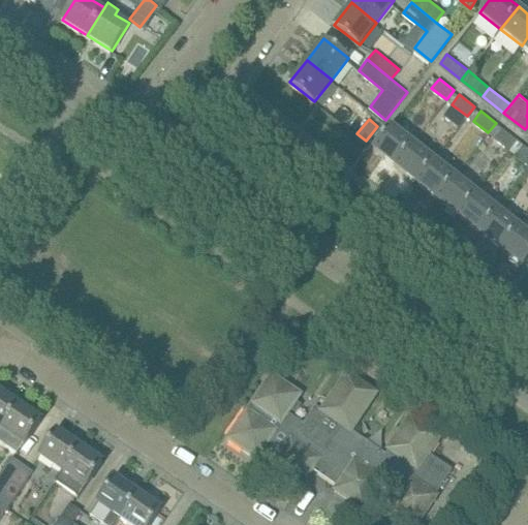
[(488,132),(509,149),(517,140),(496,123),(488,132)]
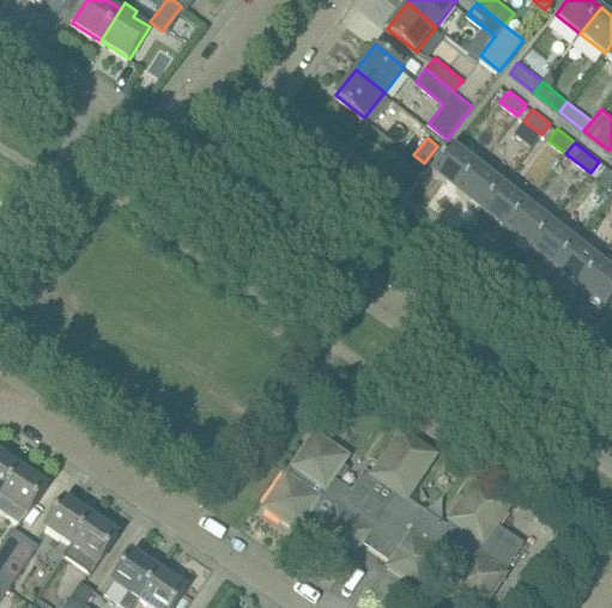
[(434,170),(458,189),(478,164),(453,145),(434,170)]
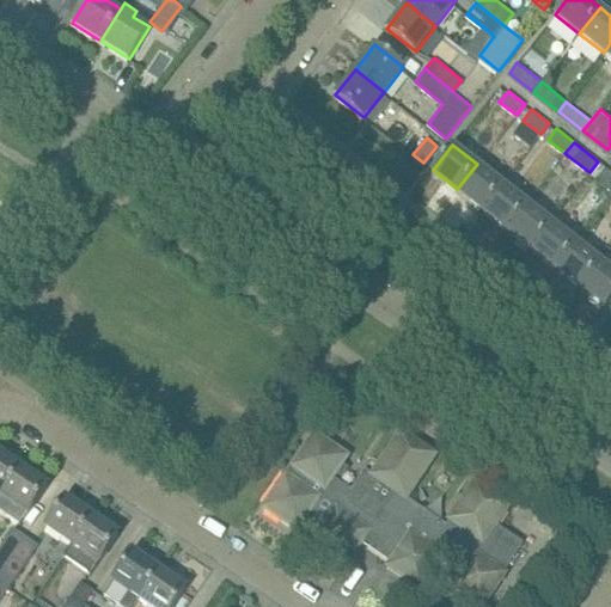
[(549,176),(541,188),(548,194),(569,165),(561,158),(548,175),(549,176)]
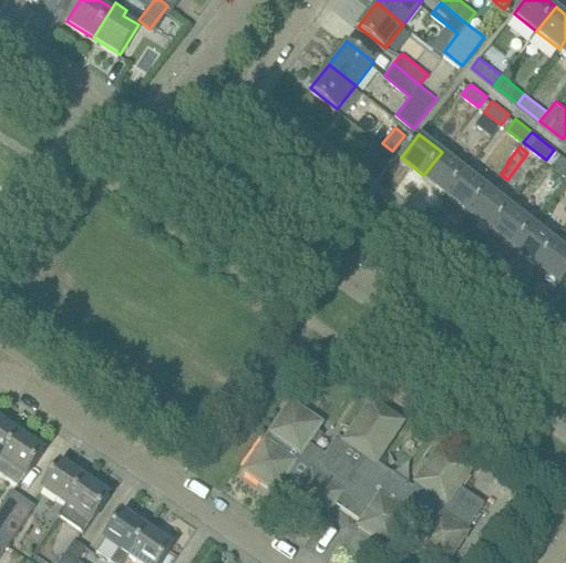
[(546,160),(565,175),(565,159),(554,150),(546,160)]
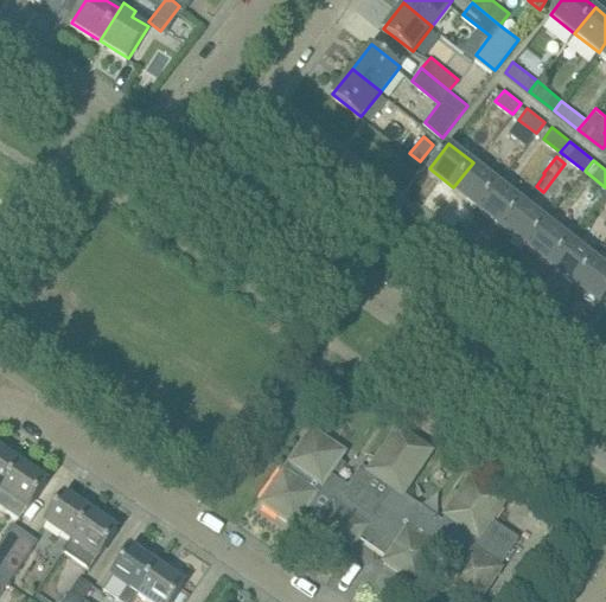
[(453,187),(478,206),(497,183),(473,162),(453,187)]
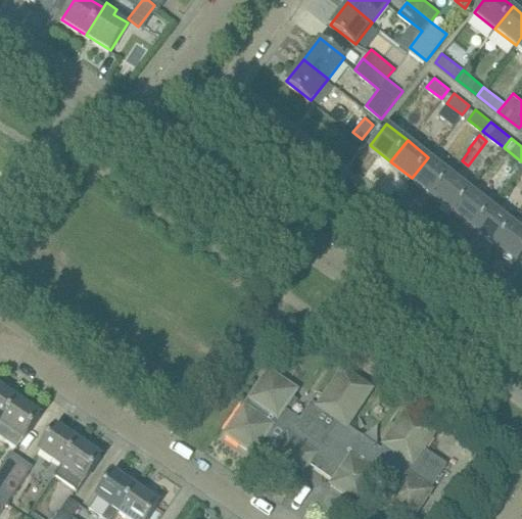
[(412,178),(432,195),(449,174),(428,157),(412,178)]
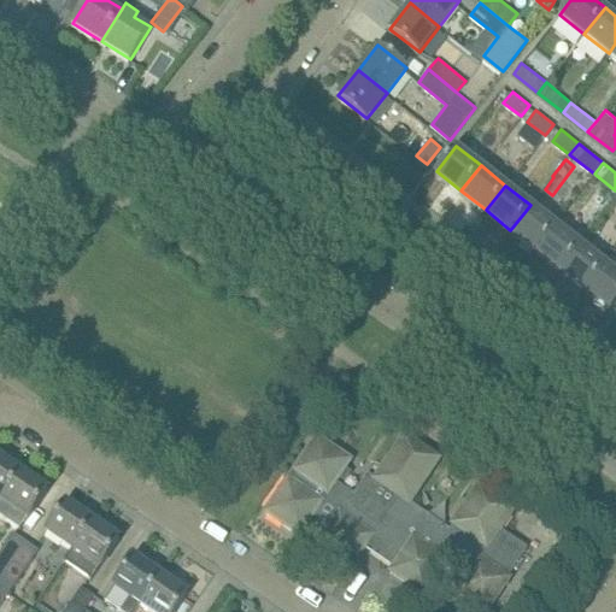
[(510,230),(535,249),(555,224),(531,205),(510,230)]
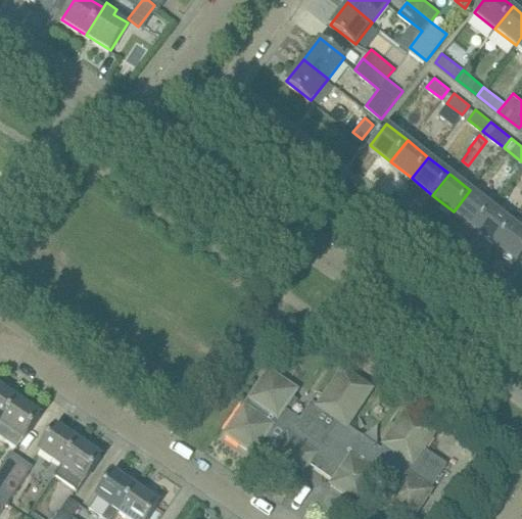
[(454,211),(475,228),(491,206),(470,190),(454,211)]
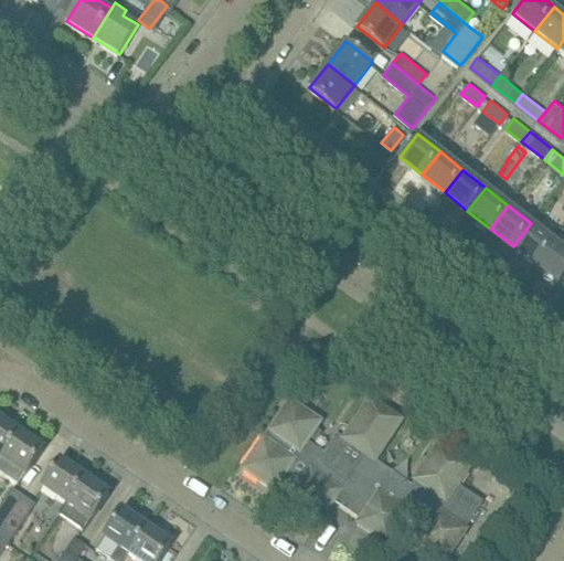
[(513,246),(535,264),(554,241),(531,223),(513,246)]
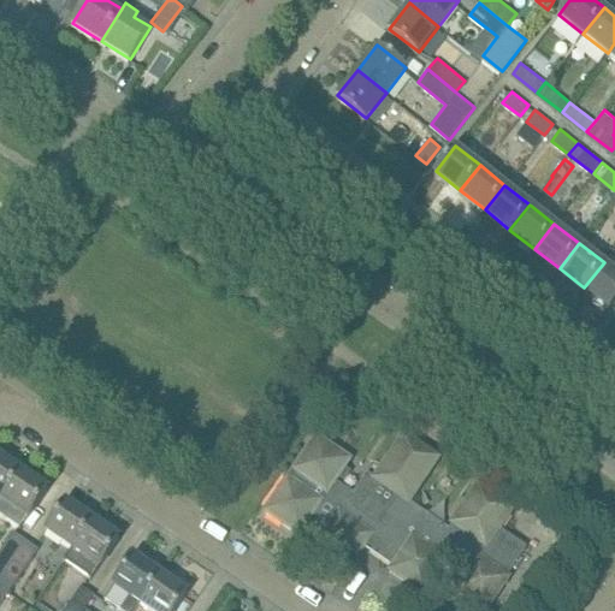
[(614,271),(604,262),(584,288),(609,307),(614,300),(614,271)]
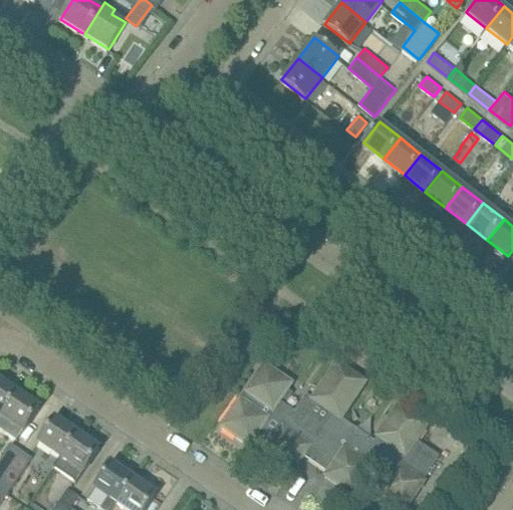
[(222,425),(249,443),(253,438),(269,448),(265,454),(291,472),(303,454),(328,471),(325,474),(352,493),(365,475),(381,487),(379,490),(406,507),(425,480),(423,479),(440,455),(417,439),(428,423),(399,403),(374,439),(341,417),(365,380),(337,361),(313,397),(306,393),(295,409),(280,399),(291,381),(263,362),(263,363),(263,364),(223,424),(222,424),(222,425)]
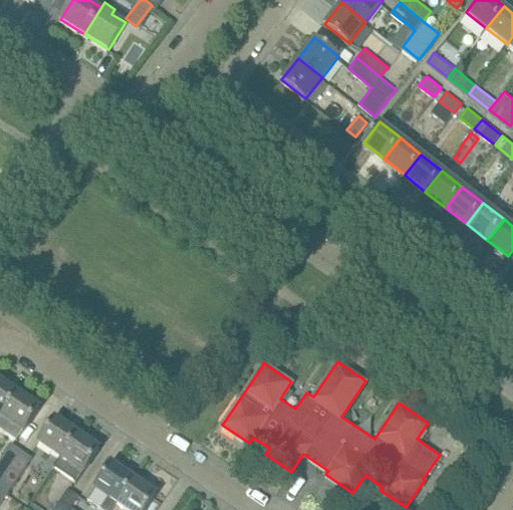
[(0,378),(0,417),(2,415),(17,392),(0,378)]
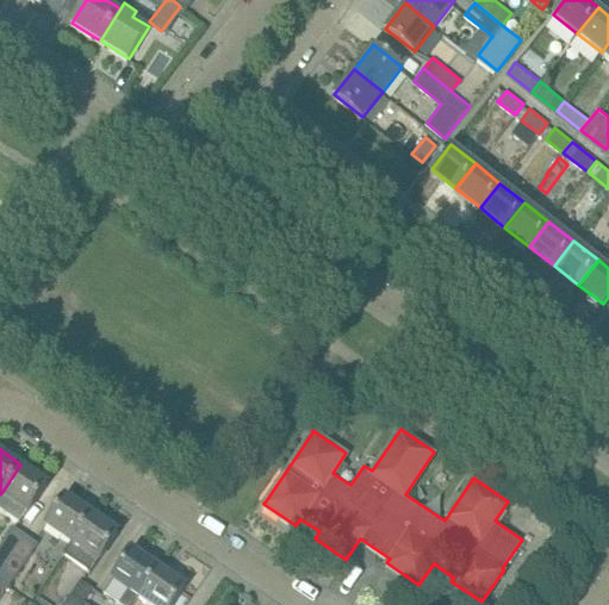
[(47,482),(20,465),(2,492),(14,500),(10,507),(23,517),(47,482)]
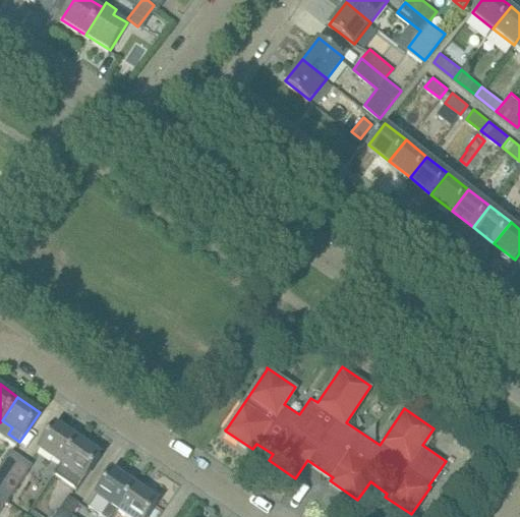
[(40,446),(62,461),(78,438),(56,423),(40,446)]
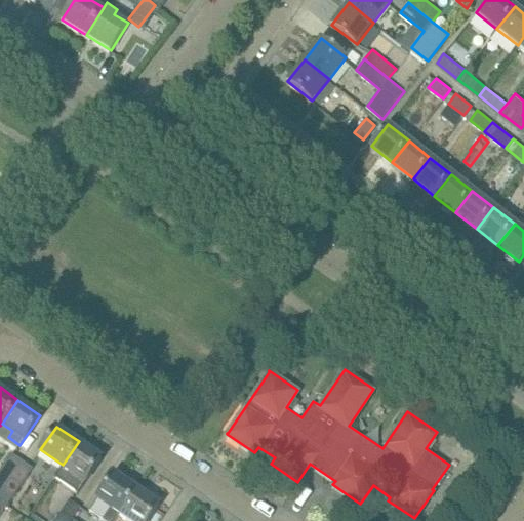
[(79,441),(63,465),(55,476),(78,491),(102,457),(79,441)]
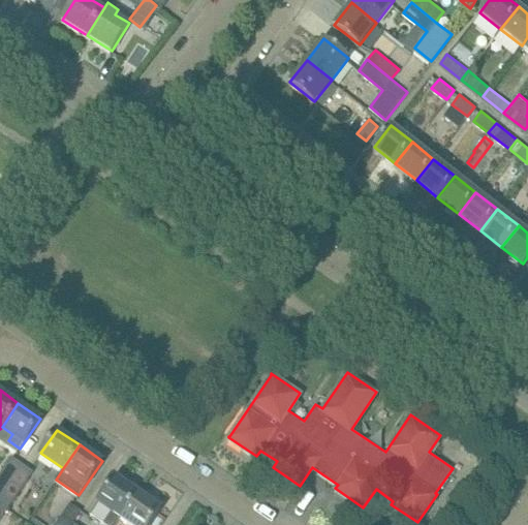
[(11,455),(0,470),(0,494),(22,462),(11,455)]
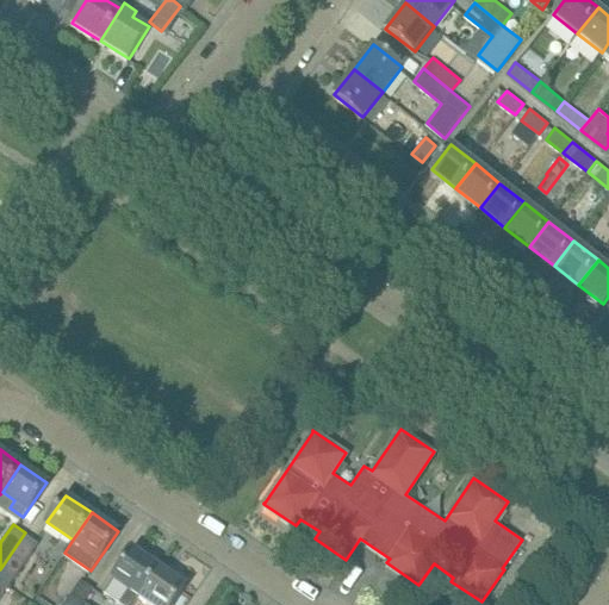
[(559,529),(559,537),(566,542),(573,538),(575,530),(567,525),(559,529)]
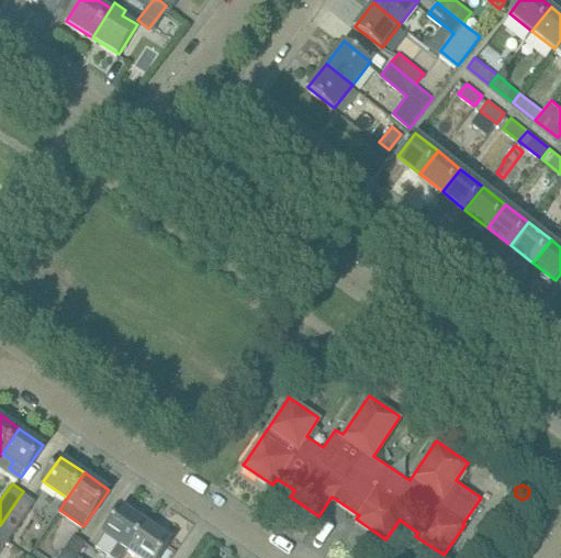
[(23,491),(0,525),(0,533),(8,539),(35,499),(23,491)]
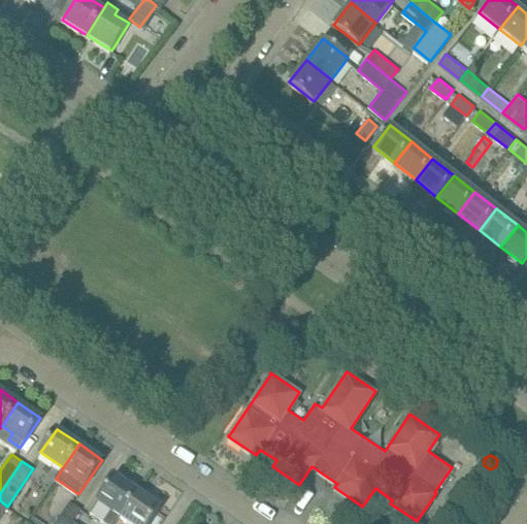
[(98,500),(90,512),(108,523),(114,523),(121,516),(137,491),(127,484),(130,481),(119,472),(116,477),(114,476),(103,493),(98,500)]
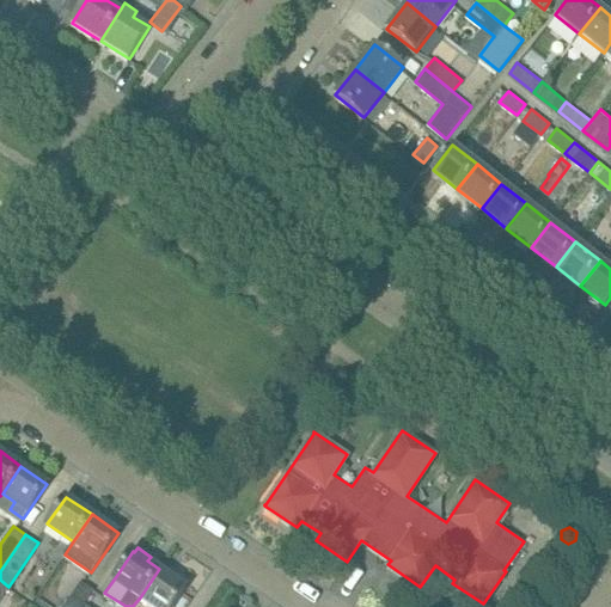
[(159,569),(140,598),(154,606),(171,606),(185,587),(159,569)]
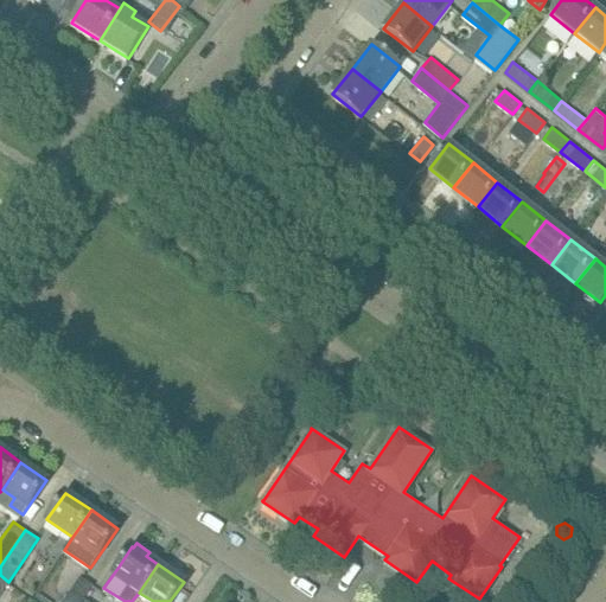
[(81,576),(62,601),(81,601),(84,597),(94,584),(93,583),(81,576)]
